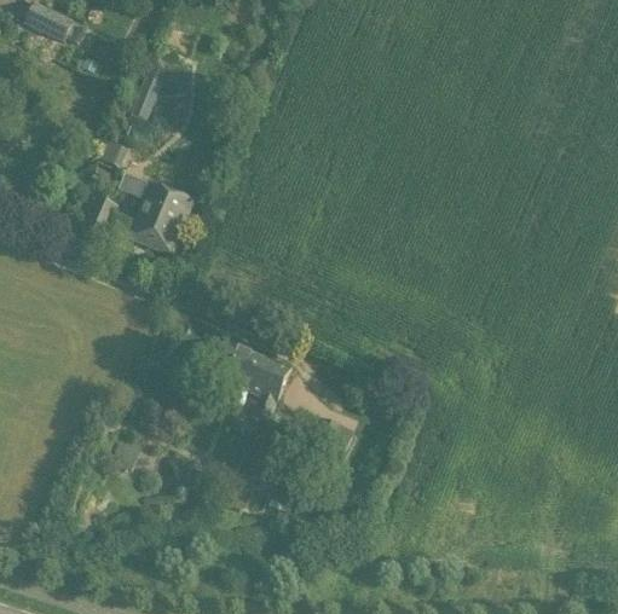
[(29,23),(67,41),(69,38),(80,44),(87,27),(39,3),(29,23)]
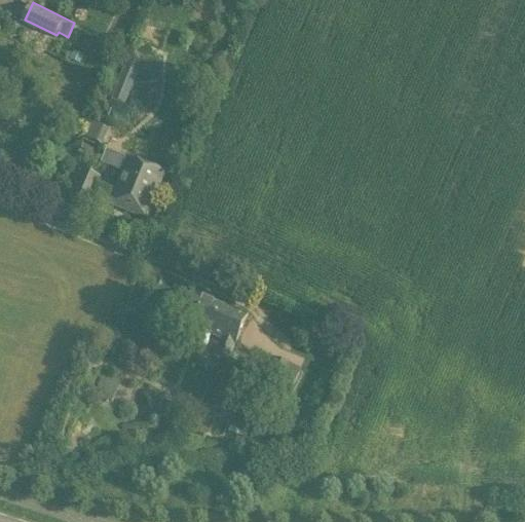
[(74,49),(70,57),(80,62),(83,54),(74,49)]
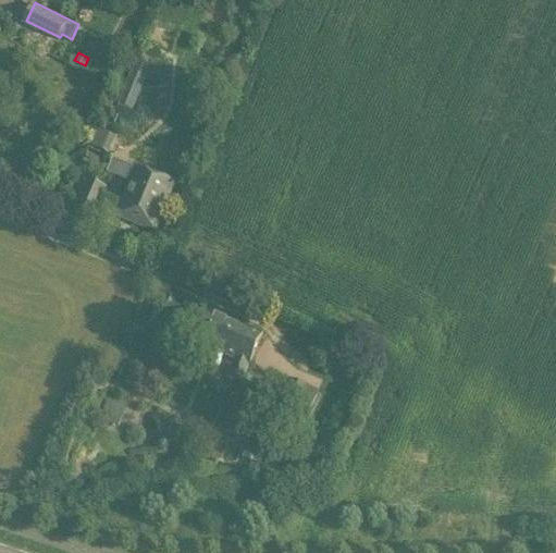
[(119,102),(133,108),(147,74),(132,69),(119,102)]
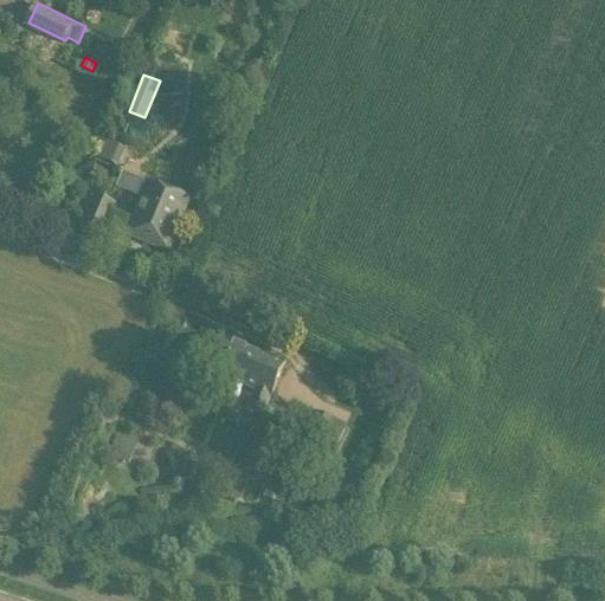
[(105,160),(118,165),(126,148),(105,140),(98,156),(105,160)]
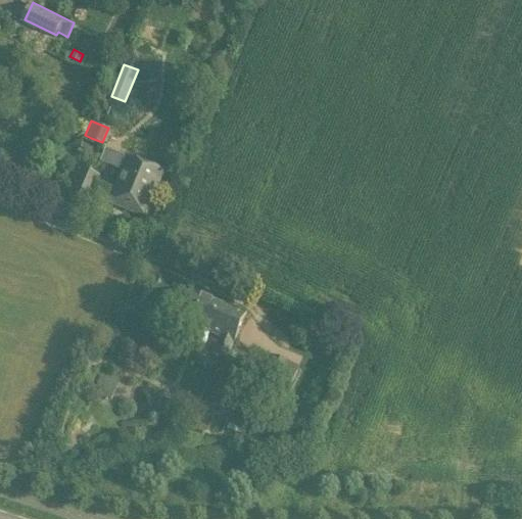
[(164,170),(128,154),(109,200),(145,215),(164,170)]
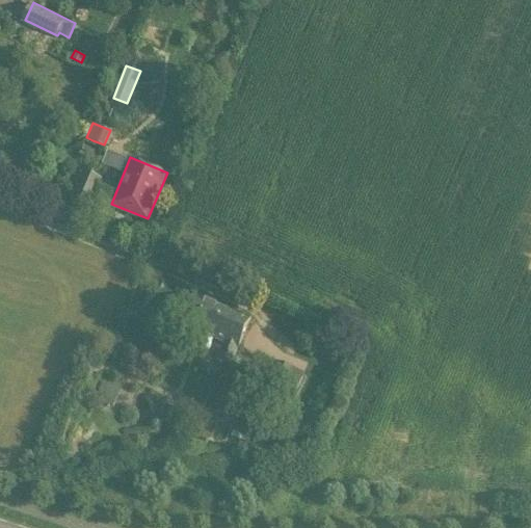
[(70,200),(89,208),(101,180),(82,172),(78,180),(70,200)]
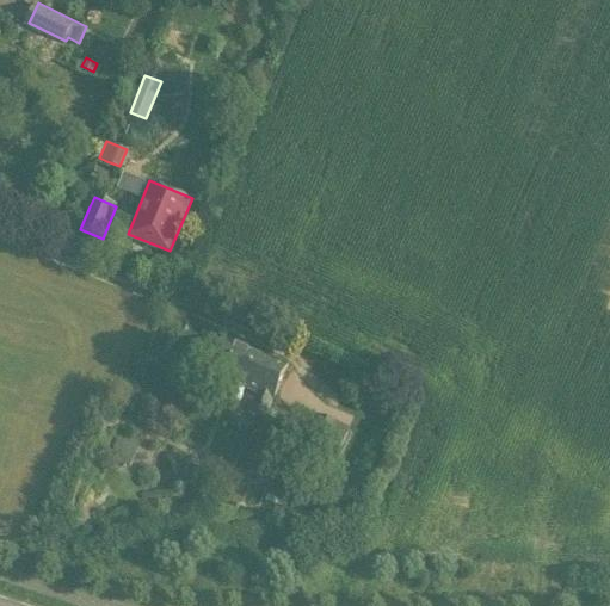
[(222,338),(210,369),(223,375),(217,389),(220,394),(235,401),(240,399),(246,385),(258,391),(250,412),(265,419),(288,364),(258,351),(258,353),(222,338)]
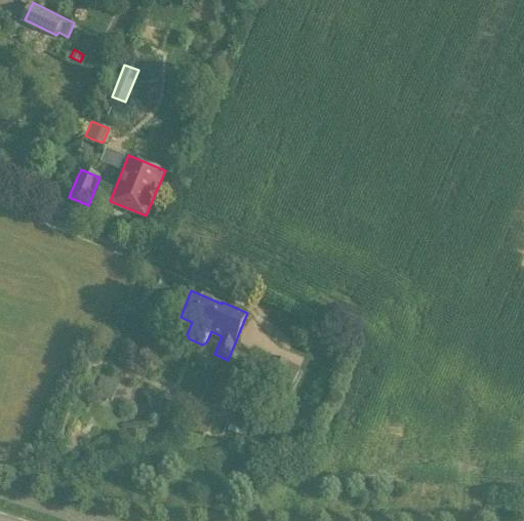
[(253,359),(248,369),(253,371),(252,373),(279,386),(272,402),(282,407),(289,390),(300,366),(263,351),(257,361),(253,359)]
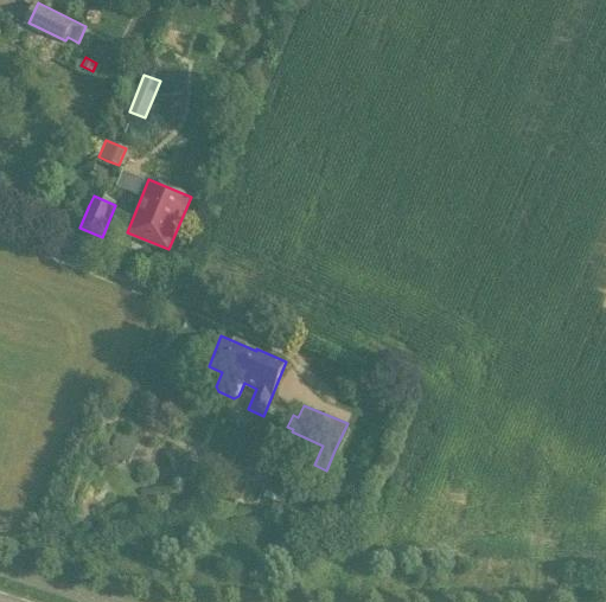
[(120,433),(110,454),(129,462),(139,441),(120,433)]
